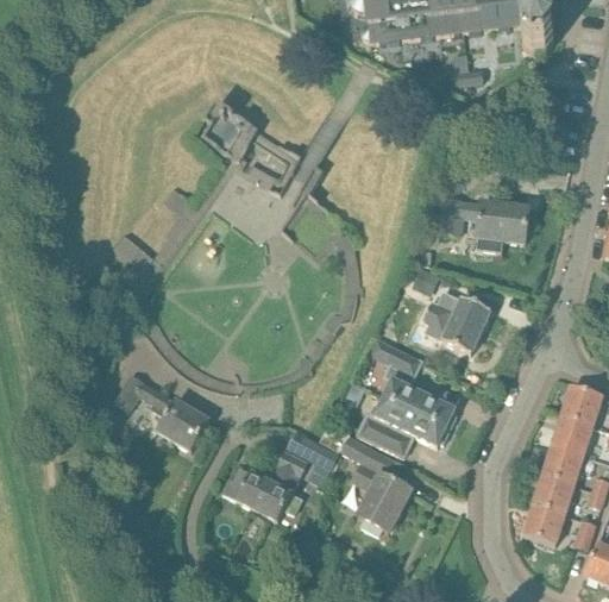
[(344,0),(346,6),(349,10),(352,13),(356,16),(359,17),(363,17),(366,17),(368,25),(366,25),(365,25),(364,25),(363,26),(363,27),(362,27),(362,29),(362,30),(362,31),(362,32),(362,33),(362,35),(363,36),(363,37),(364,38),(365,38),(366,39),(368,39),(369,39),(370,39),(370,43),(529,24),(521,33),(523,46),(533,55),(544,54),(546,54),(554,43),(552,31),(542,23),(540,23),(538,0),(344,0)]
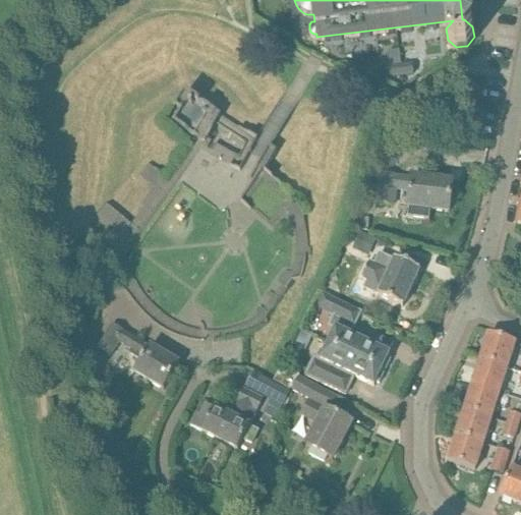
[(205,137),(221,111),(185,89),(163,122),(186,136),(186,141),(190,140),(192,141),(194,137),(205,137)]
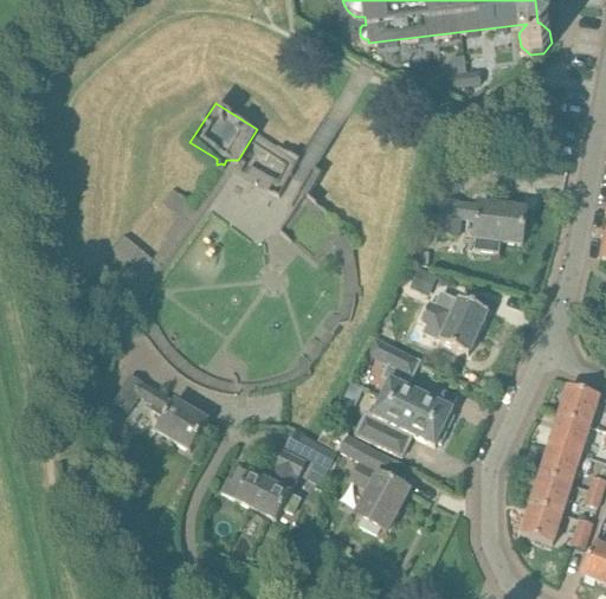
[(522,242),(527,207),(478,201),(478,203),(443,198),(438,230),(457,232),(459,214),(477,217),(475,236),(472,248),(500,251),(501,238),(522,242)]
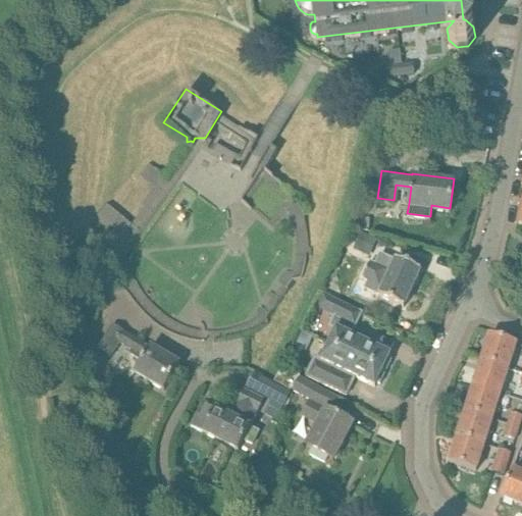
[(355,212),(353,224),(369,226),(370,214),(355,212)]
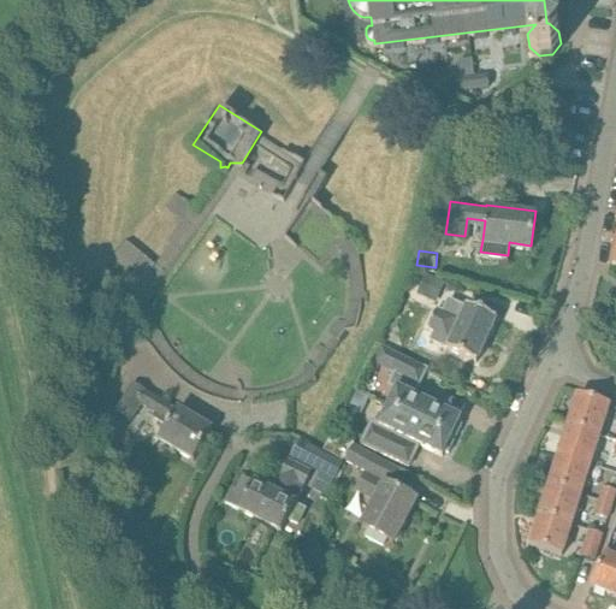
[(496,314),(474,305),(467,301),(466,303),(449,295),(442,311),(458,319),(446,344),(477,358),(496,314)]
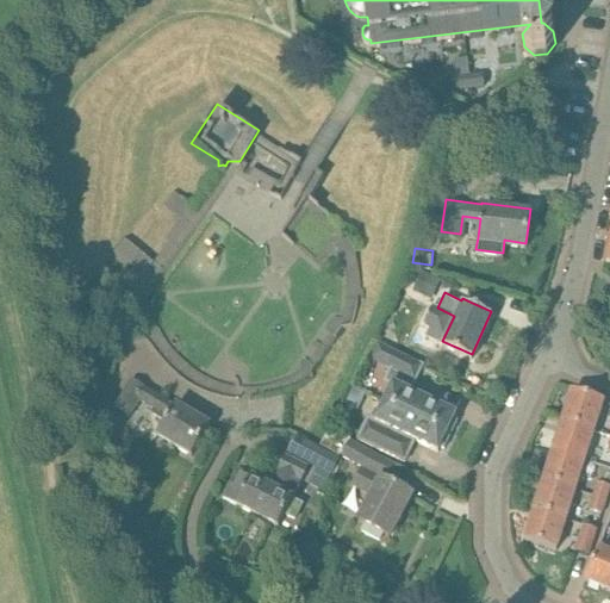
[(384,398),(447,428),(448,426),(452,428),(458,416),(453,414),(455,409),(410,386),(422,360),(390,346),(384,359),(393,364),(387,377),(393,379),(384,398)]
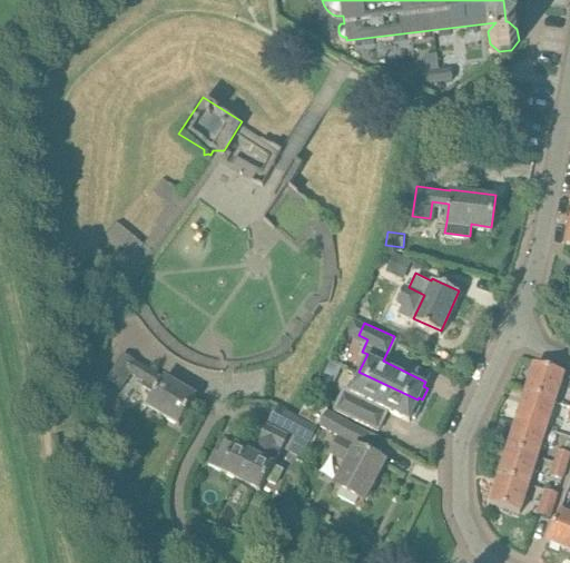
[(146,401),(160,410),(179,421),(196,393),(136,357),(123,349),(108,374),(120,382),(130,366),(144,375),(140,379),(154,387),(146,401)]
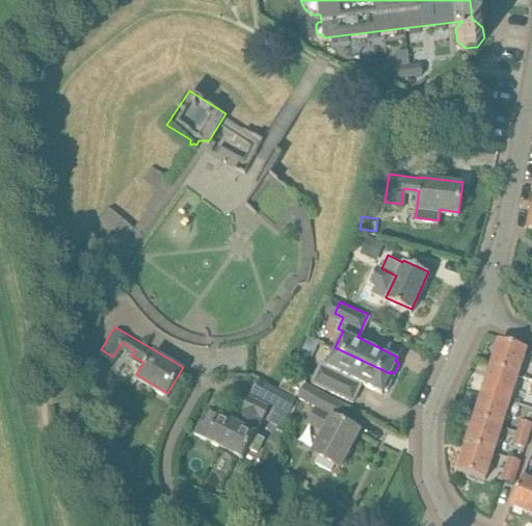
[(318,340),(309,335),(301,349),(312,353),(318,340)]
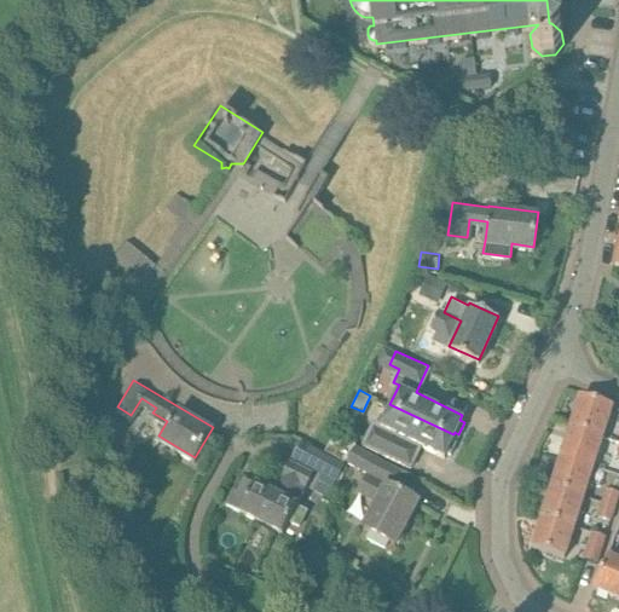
[(580,391),(571,421),(603,432),(612,402),(580,391)]
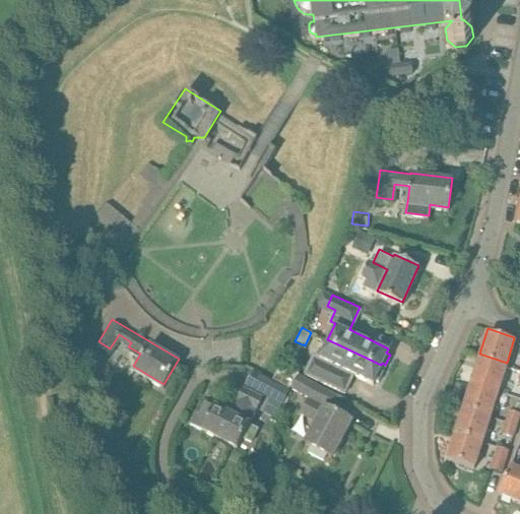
[(380,367),(381,365),(327,339),(321,351),(314,348),(304,370),(344,389),(353,371),(373,381),(375,377),(378,378),(383,368),(380,367)]
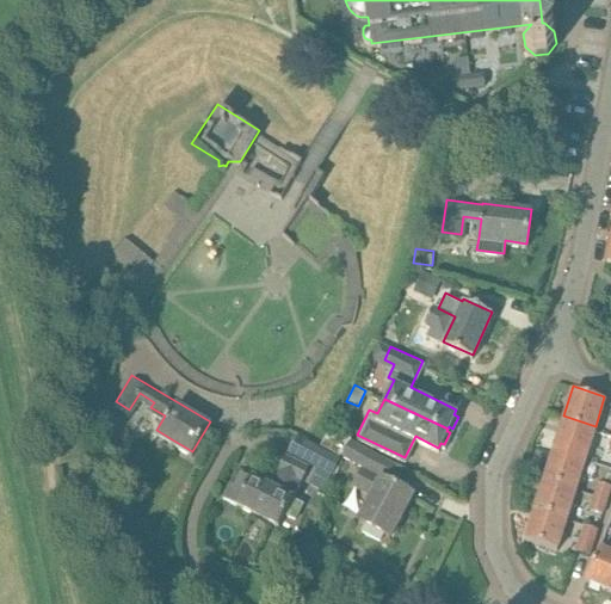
[(596,426),(563,415),(554,445),(586,456),(596,426)]
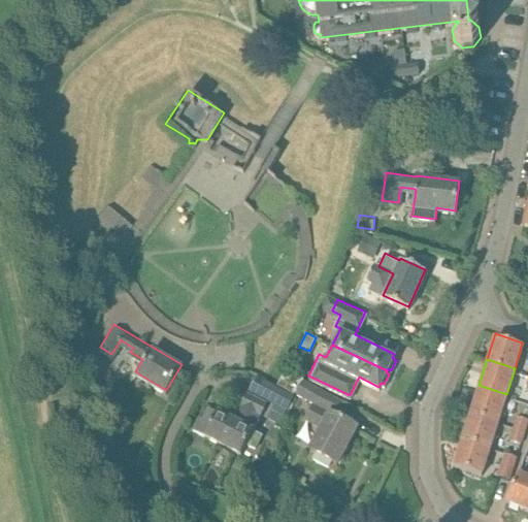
[(302,377),(295,389),(334,410),(340,398),(302,377)]
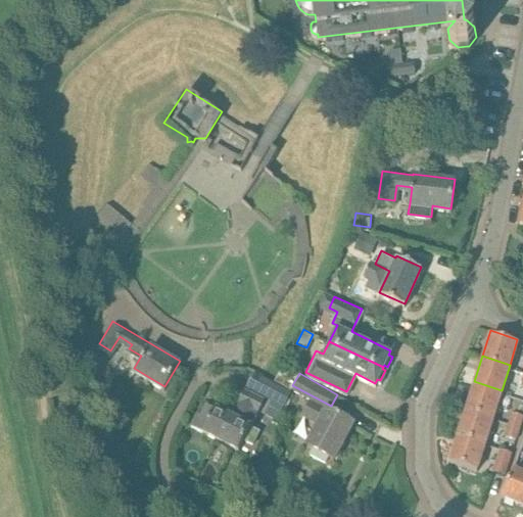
[(493,416),(502,390),(474,381),(466,407),(493,416)]
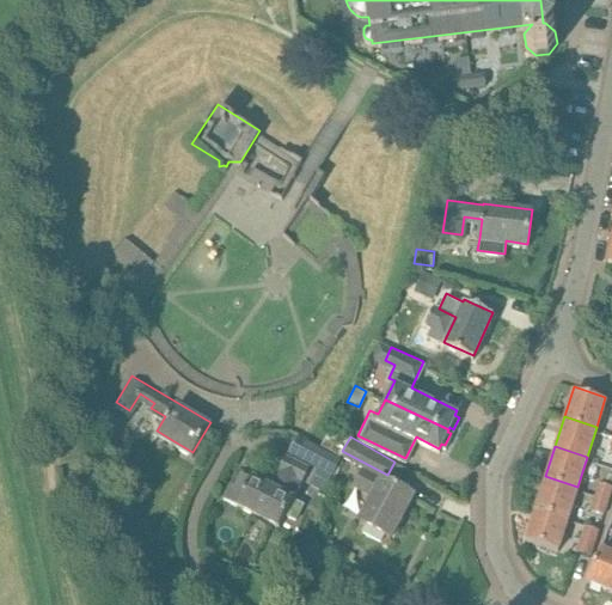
[(230,481),(224,494),(237,501),(238,500),(279,523),(286,511),(297,517),(305,501),(294,495),(303,477),(310,464),(306,463),(288,453),(286,452),(285,453),(279,465),(281,466),(273,484),(242,469),(234,483),(230,481)]
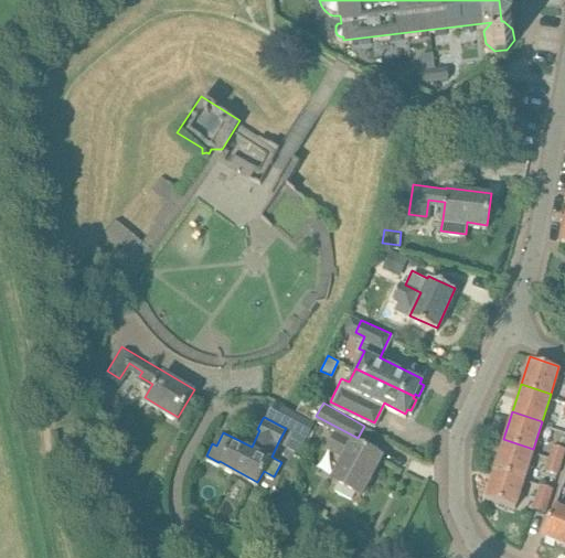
[(316,424),(309,436),(317,440),(323,428),(316,424)]
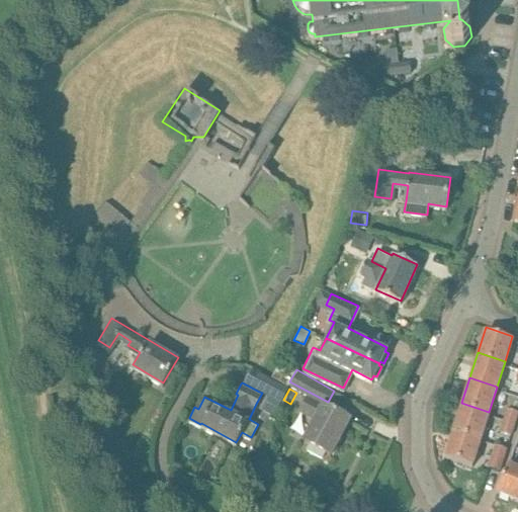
[(270,393),(261,409),(272,415),(273,413),(277,407),(281,398),(270,393)]
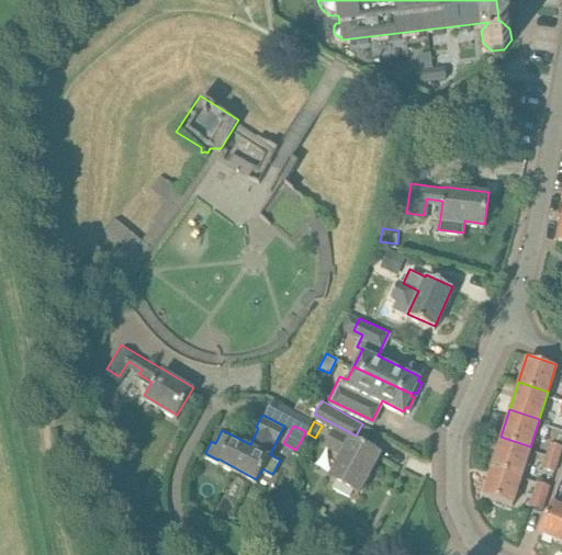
[(332,476),(336,477),(333,484),(350,493),(353,487),(358,489),(378,451),(351,438),(333,428),(326,441),(345,451),(332,476)]
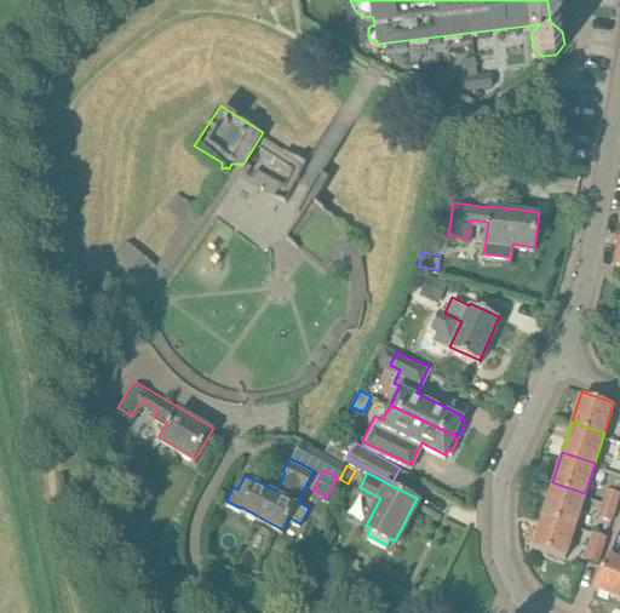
[(585,493),(552,482),(543,513),(575,523),(585,493)]
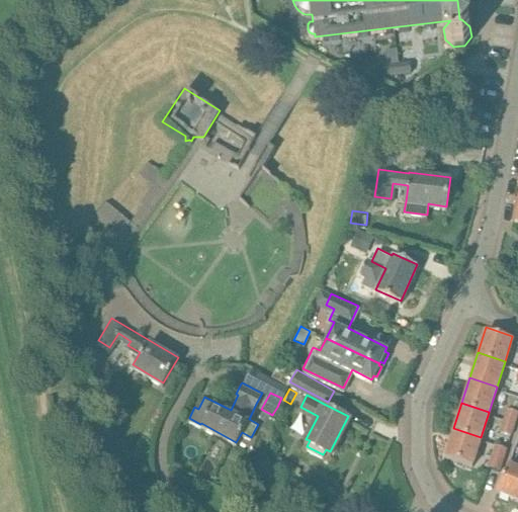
[(504,417),(516,421),(517,412),(517,409),(507,406),(504,417)]
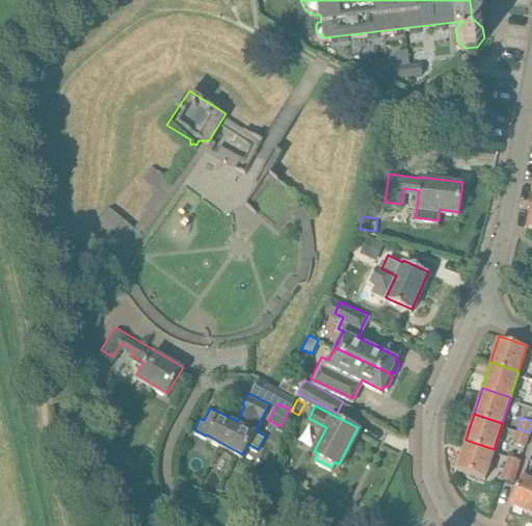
[(526,444),(530,432),(517,428),(513,440),(526,444)]
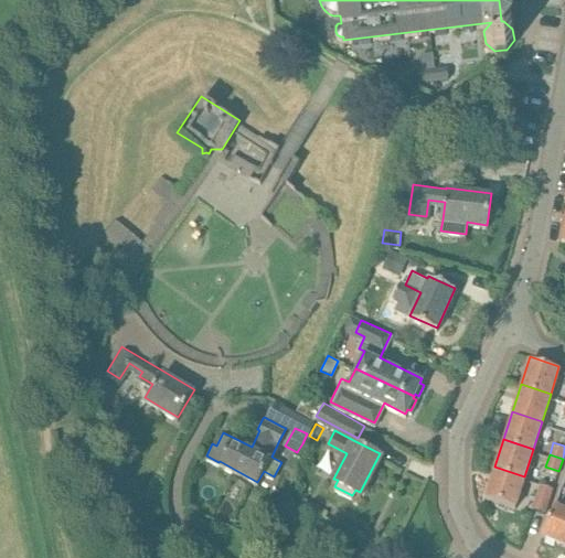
[(515,504),(524,476),(494,467),(486,494),(515,504)]
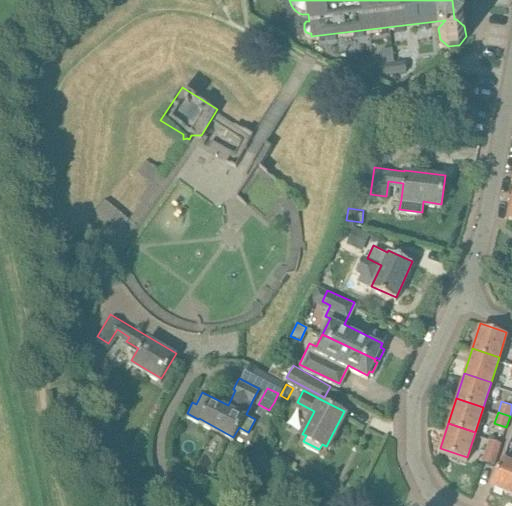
[(494,462),(501,440),(490,437),(483,458),(494,462)]
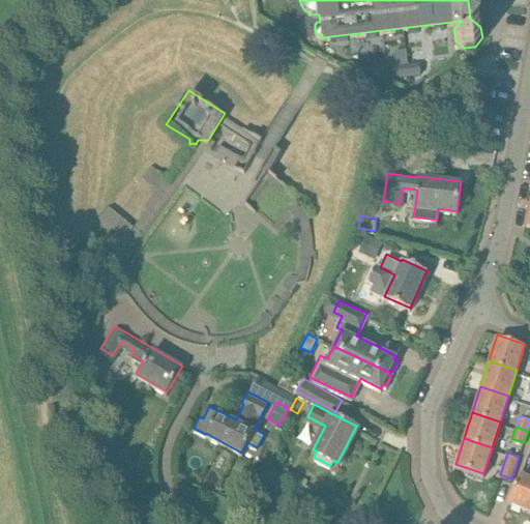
[(508,499),(529,508),(529,475),(521,472),(517,481),(508,499)]
